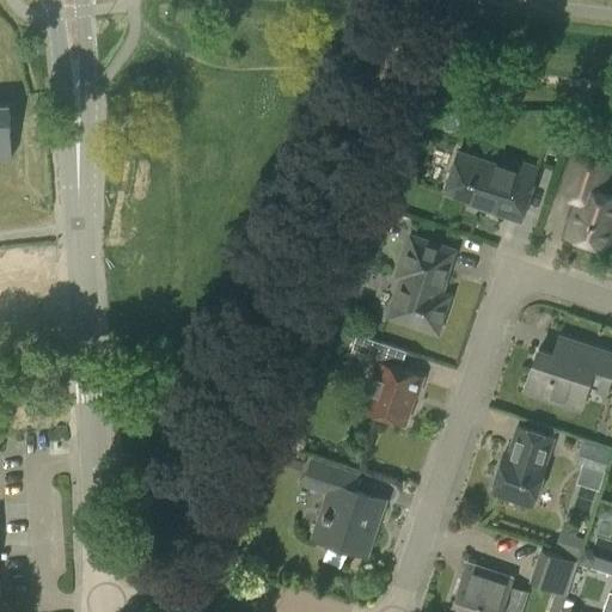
[(13,105),(0,105),(0,159),(14,159),(13,105)]
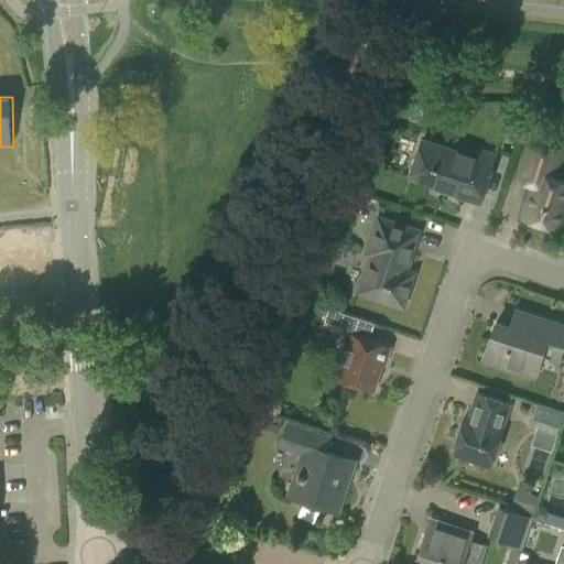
[(557,228),(563,207),(563,180),(556,177),(563,153),(563,150),(525,137),(512,179),(530,185),(519,215),(557,228)]
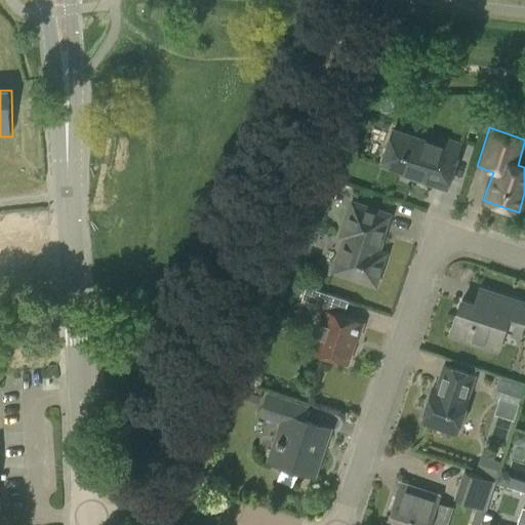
[(412,173),(411,176),(446,188),(460,144),(432,134),(430,142),(393,129),(381,163),(412,173)]
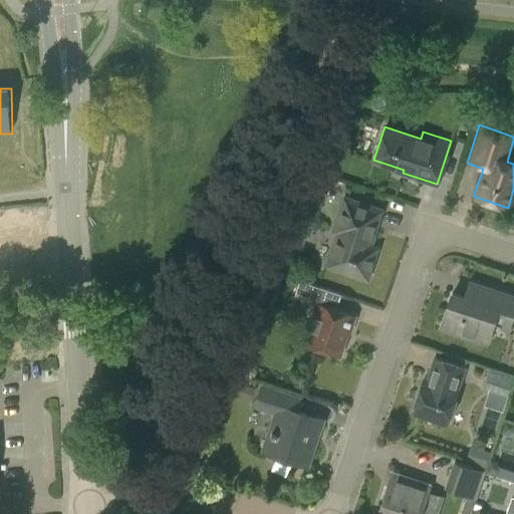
[(337,232),(326,266),(366,279),(376,249),(368,246),(380,210),(343,198),(332,230),(337,232)]
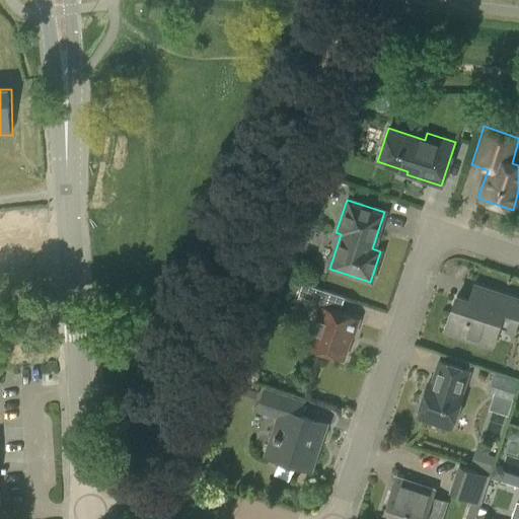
[(353,336),(358,321),(340,314),(345,297),(302,283),(296,301),(319,309),(311,331),(317,334),(312,348),(342,359),(350,335),(353,336)]
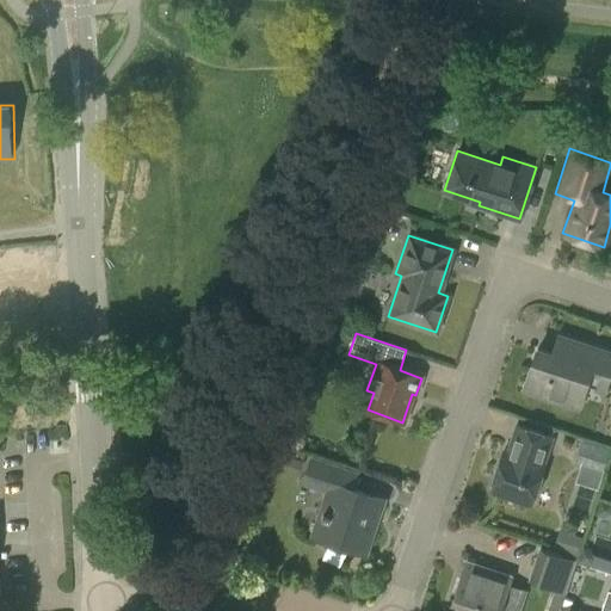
[(610,375),(610,350),(557,333),(550,353),(537,350),(524,390),(578,408),(585,386),(594,388),(594,390),(605,394),(610,375)]
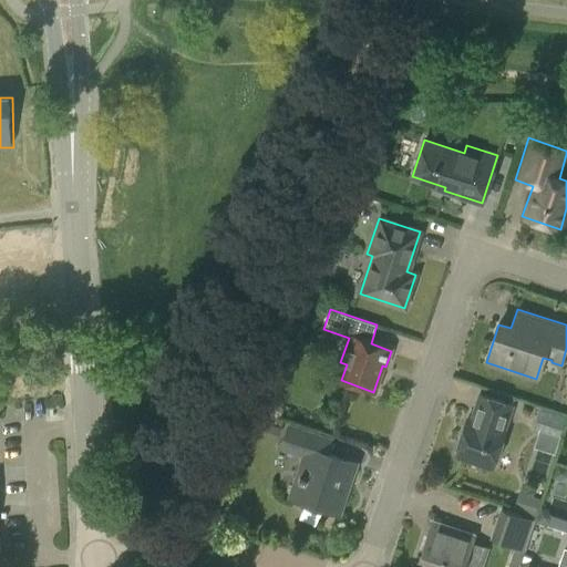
[(466,420),(454,456),(493,468),(504,433),(502,433),(511,406),(478,395),(470,421),(466,420)]
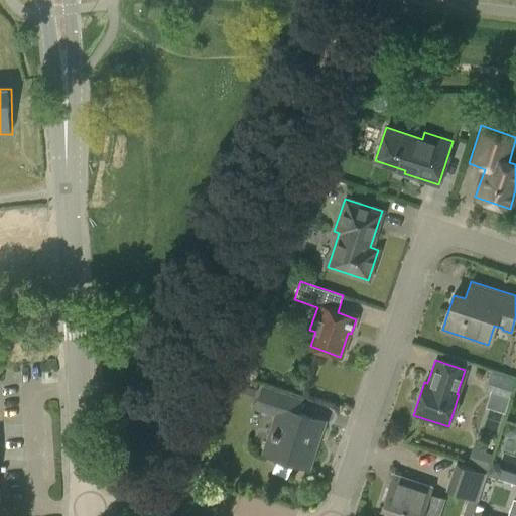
[(515,379),(492,372),(485,393),(511,401),(515,385),(515,379)]
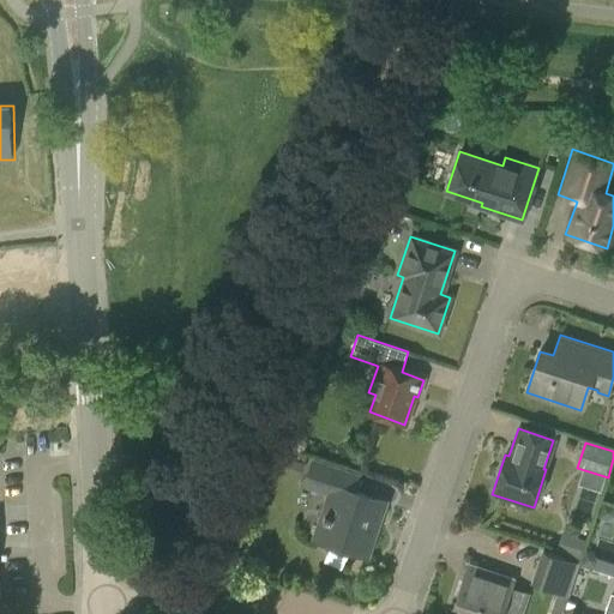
[(363,554),(380,501),(354,493),(360,474),(312,458),(302,487),(331,497),(317,540),(363,554)]
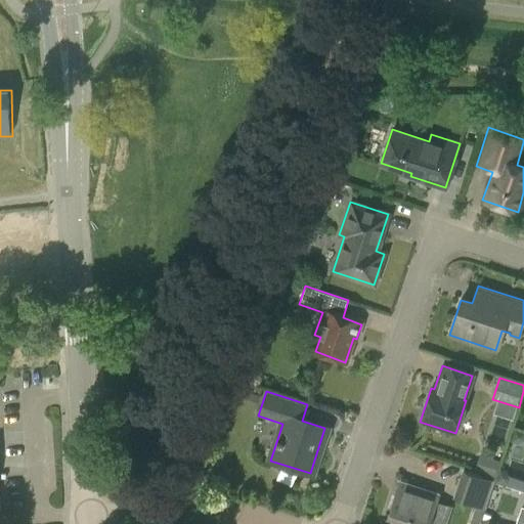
[(260,395),(250,392),(248,398),(258,401),(260,395)]
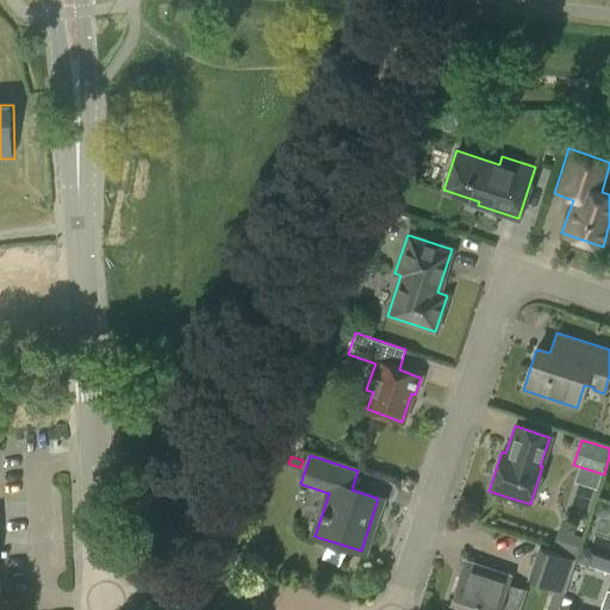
[(609,510),(609,502),(599,499),(595,514),(603,516),(609,512),(609,510)]
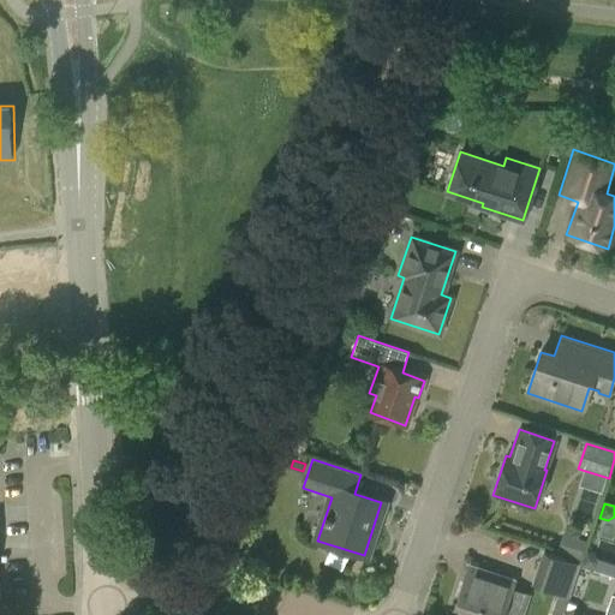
[(561,551),(580,557),(586,539),(567,533),(561,551)]
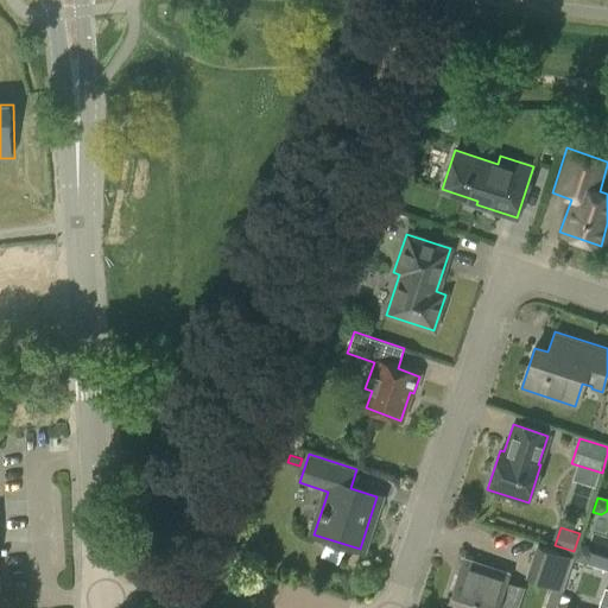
[(545,607),(546,607),(556,607),(558,603),(563,590),(574,557),(537,545),(525,577),(551,587),(545,607)]
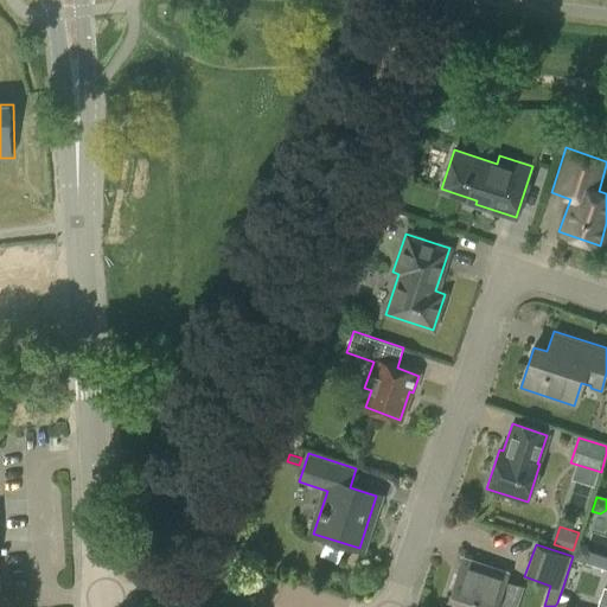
[(574,557),(586,562),(588,554),(587,547),(579,544),(574,557)]
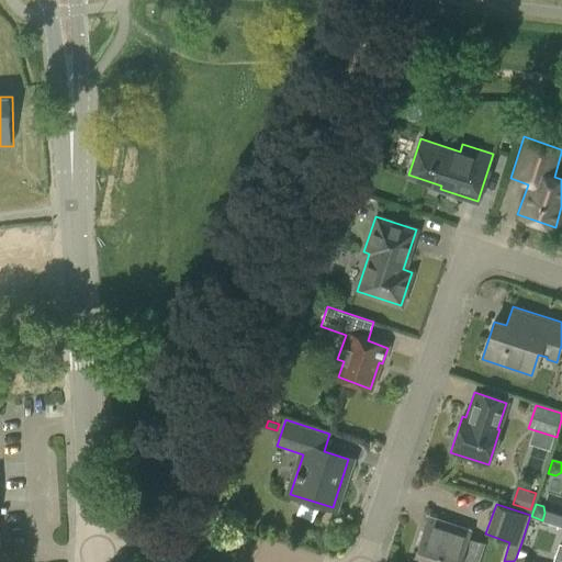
[(547,521),(561,523),(561,512),(549,509),(547,521)]
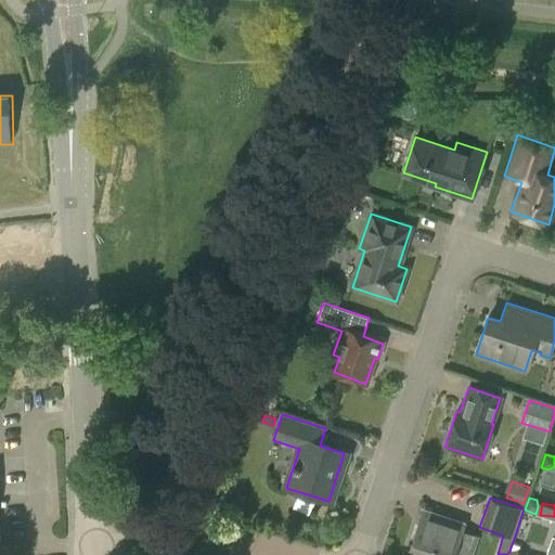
[(436,554),(451,554),(462,523),(423,510),(411,546),(436,554)]
